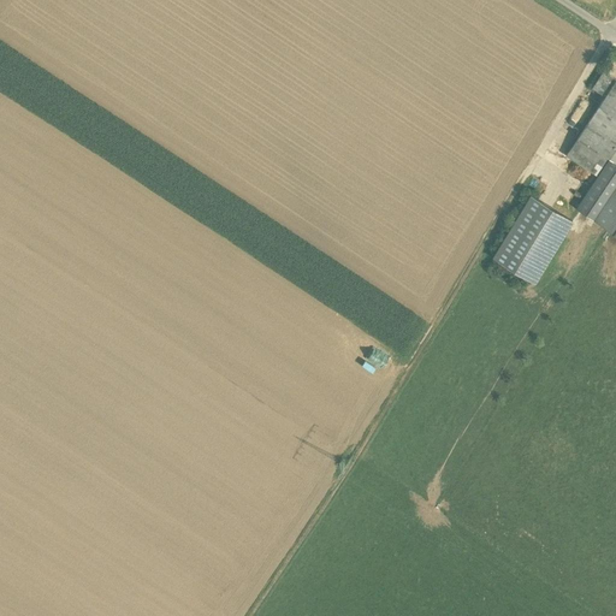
[(615,78),(615,80),(578,136),(606,155),(610,158),(610,157),(615,160),(615,78)]
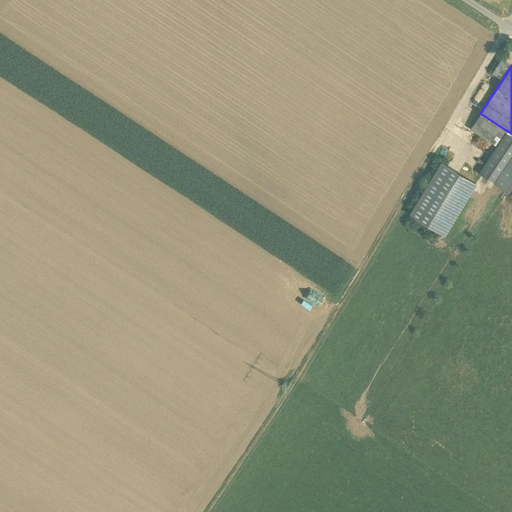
[(504,129),(480,113),(470,129),(494,145),(504,129)]
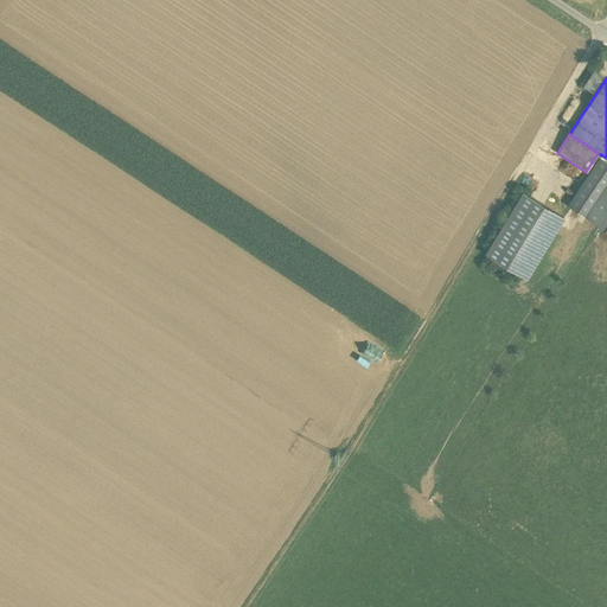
[(602,155),(569,206),(585,217),(606,183),(606,158),(601,154),(601,155),(602,155)]
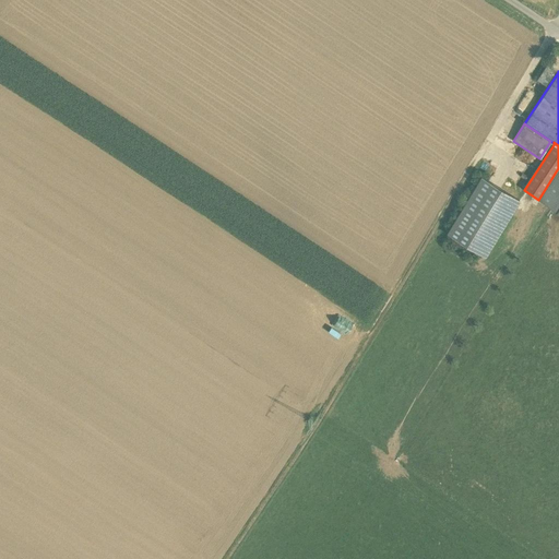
[(558,168),(538,200),(558,213),(558,168)]
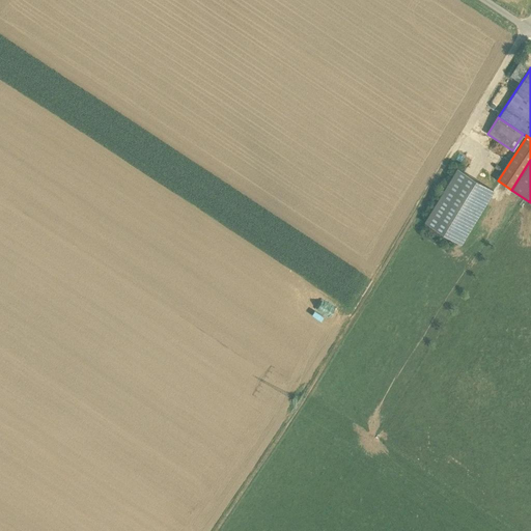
[(493,190),(457,168),(425,222),(460,243),(493,190)]
